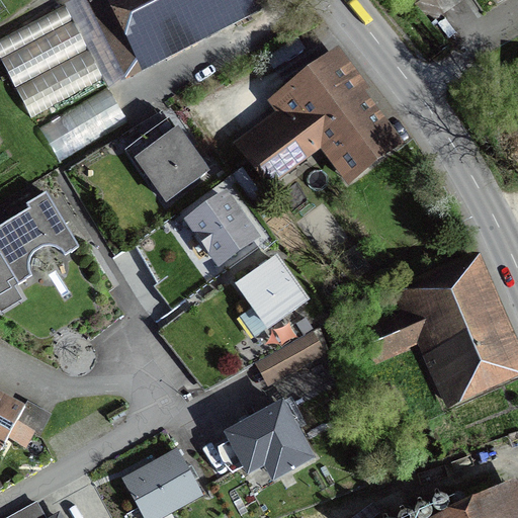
[(83,0),(86,5),(123,79),(261,9),(256,0),(83,0)]
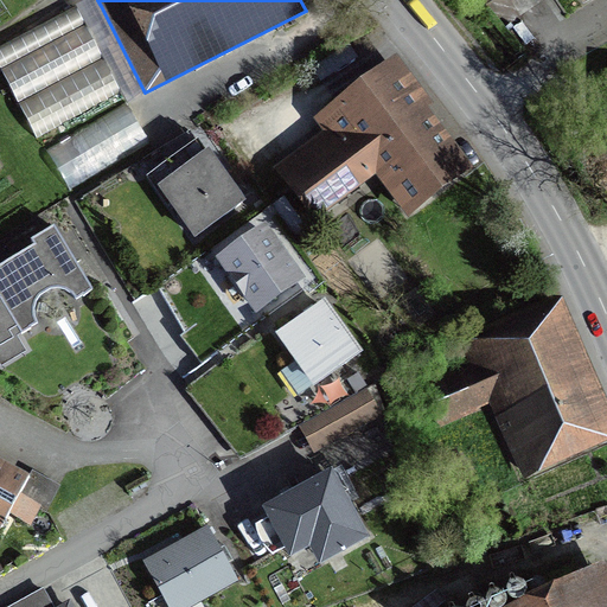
[(355,64),(344,46),(307,70),(319,88),(355,64)]
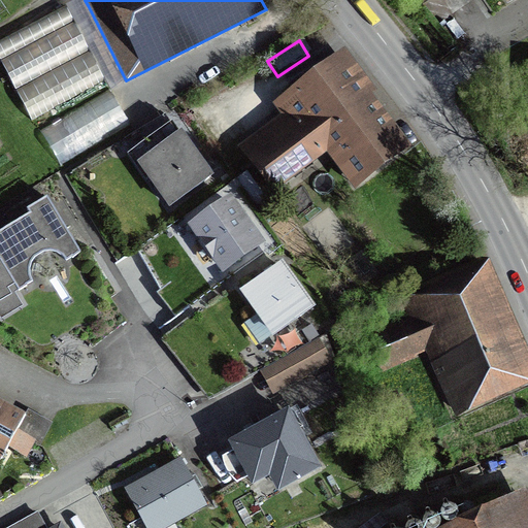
[(279,177),(329,139),(360,180),(399,151),(335,65),(279,106),(294,126),(261,152),(279,177)]
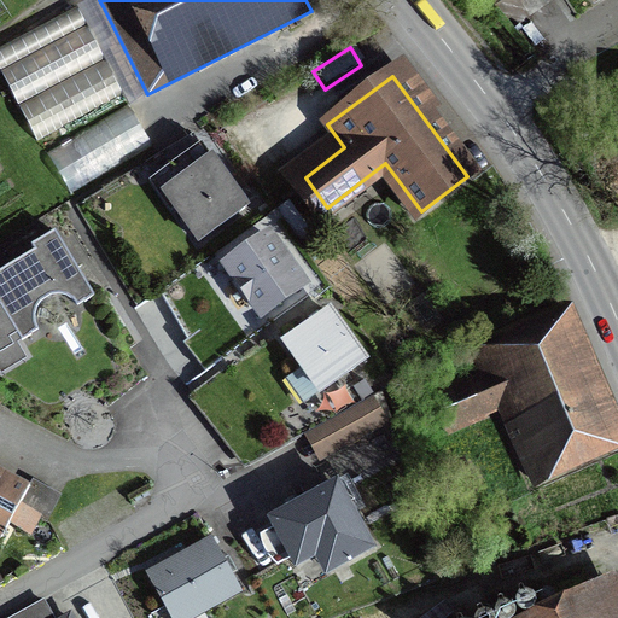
[(221,169),(214,158),(163,193),(197,242),(246,207),(221,169)]
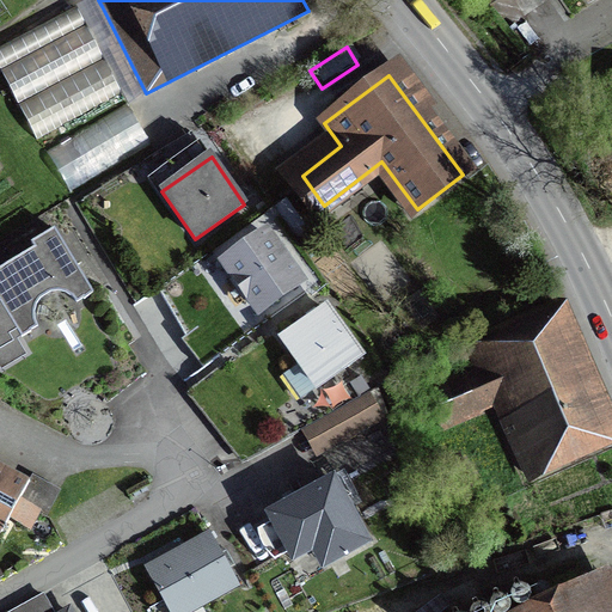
[(32,251),(0,270),(0,306),(19,338),(36,329),(32,320),(32,311),(36,303),(43,297),(51,294),(61,294),(69,299),(75,305),(91,295),(75,269),(53,232),(30,245),(32,251)]
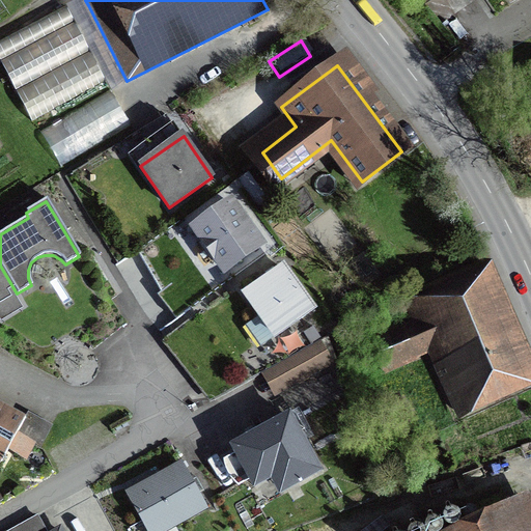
[(228,204),(194,229),(224,272),(258,247),(228,204)]
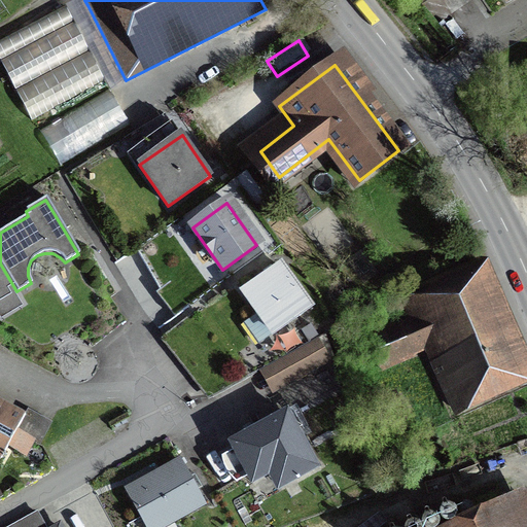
[(455,376),(438,383),(450,409),(522,376),(472,262),(400,295),(400,296),(417,289),(455,376)]
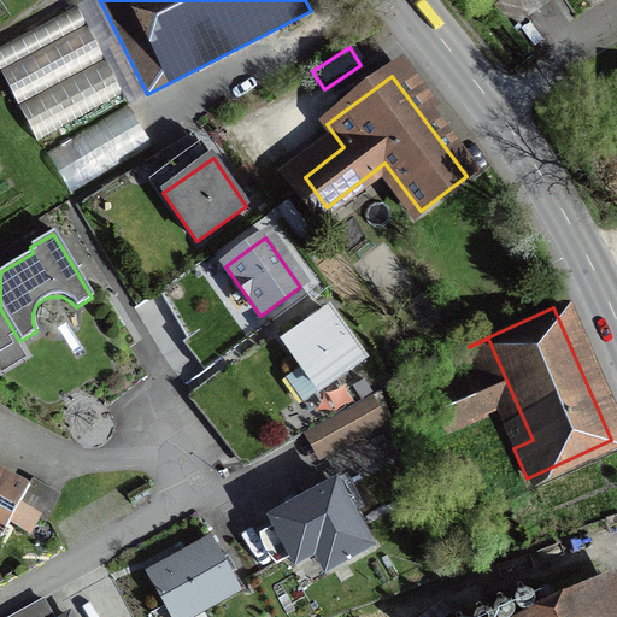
[(325,313),(285,344),(318,392),(360,363),(325,313)]
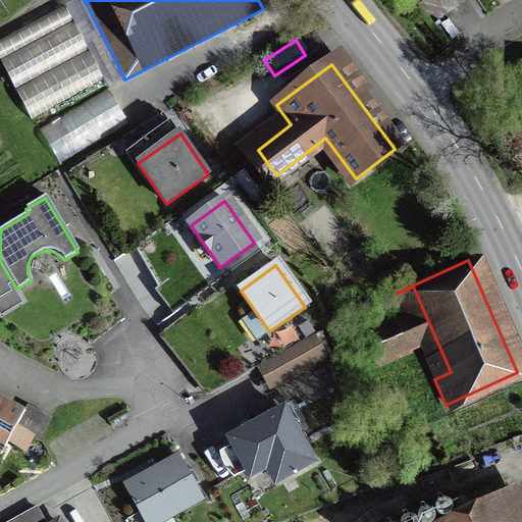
[(379,370),(406,359),(389,322),(358,336),(369,363),(375,361),(379,370)]
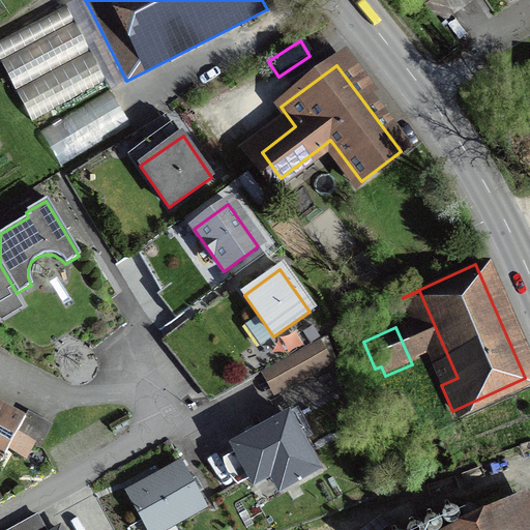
[(281,391),(329,364),(318,343),(268,370),(281,391)]
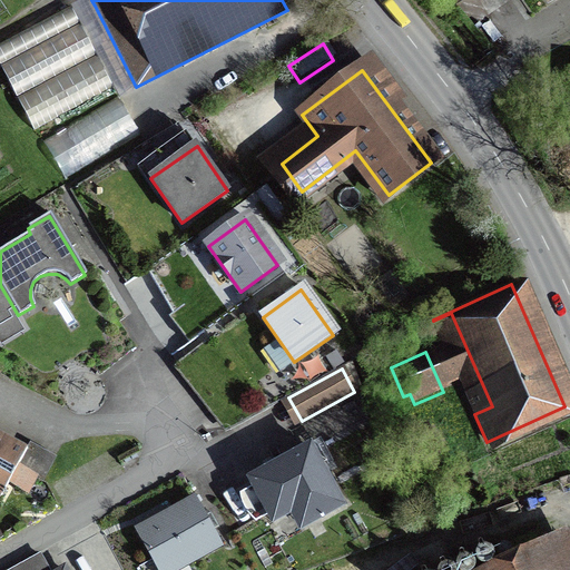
[(0,497),(26,451),(0,436),(0,497)]
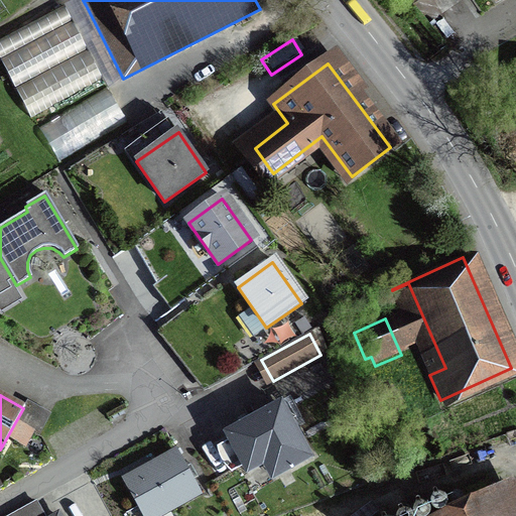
[(279,407),(227,436),(246,472),(278,454),(286,470),(307,458),(279,407)]
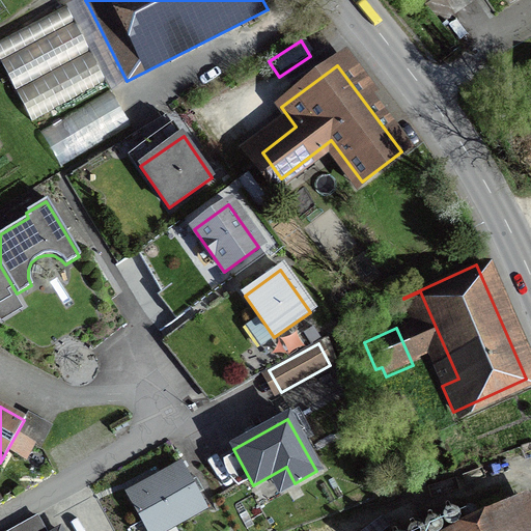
[(148,482),(126,495),(145,530),(146,530),(169,519),(172,524),(175,524),(204,508),(182,468),(152,483),(148,482)]
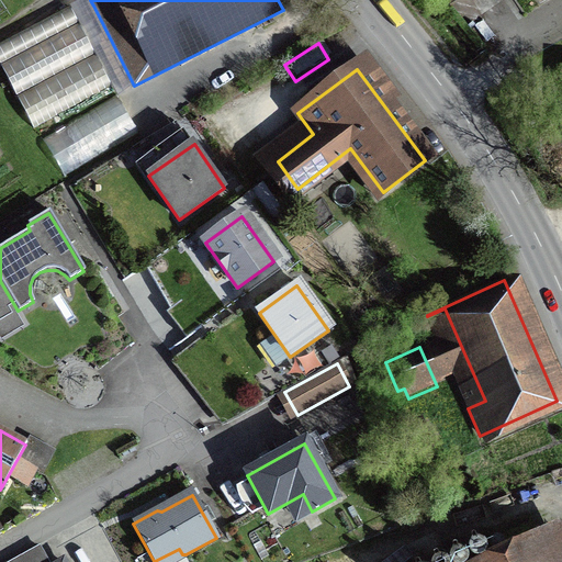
[(508,552),(487,561),(549,561),(530,523),(502,537),(508,552)]
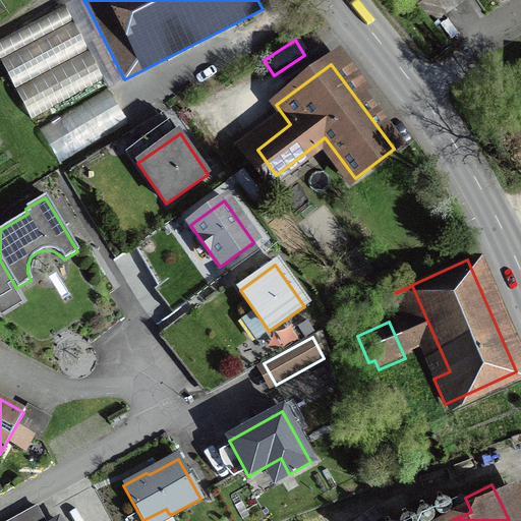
[(456,510),(457,511),(459,512),(461,512),(463,511),(465,510),(466,508),(467,506),(466,504),(466,502),(464,501),(463,499),(460,499),(458,499),(456,500),(455,502),(454,504),(454,506),(455,508),(456,510)]
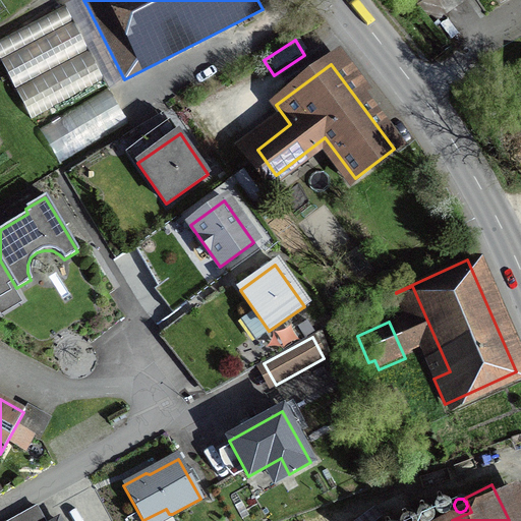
[(449,518),(451,516),(452,513),(453,511),(452,508),(451,505),(449,504),(446,503),(443,502),(441,503),(438,504),(436,507),(435,510),(435,512),(436,515),(438,518),(441,519),(444,520),(447,519),(449,518)]
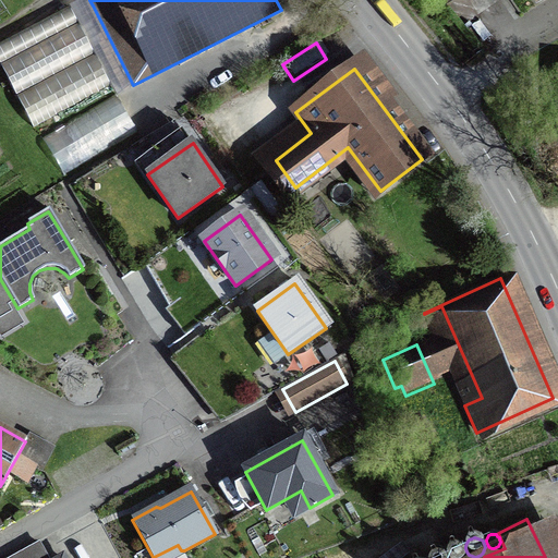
[(464,557),(465,557),(465,555),(465,552),(463,549),(461,547),(459,546),(456,546),(452,546),(450,548),(448,550),(447,554),(447,557),(464,557)]
